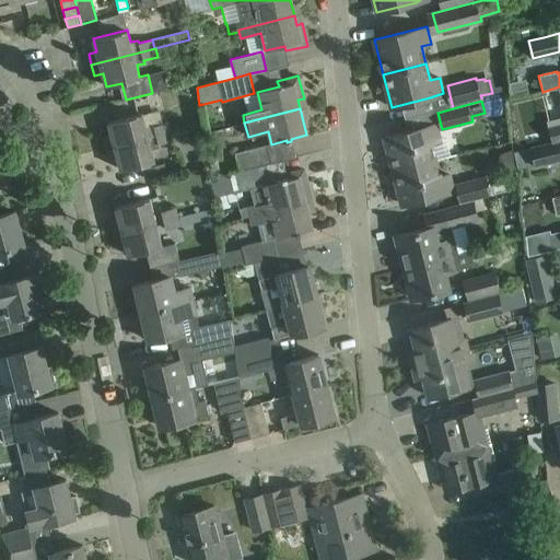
[(112,135),(103,137),(106,149),(149,137),(142,114),(129,117),(108,121),(112,135)]
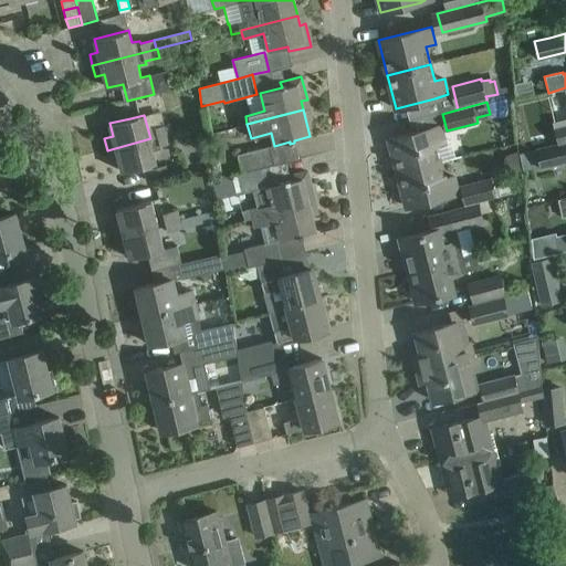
[(169,124),(155,127),(157,137),(173,133),(169,124)]
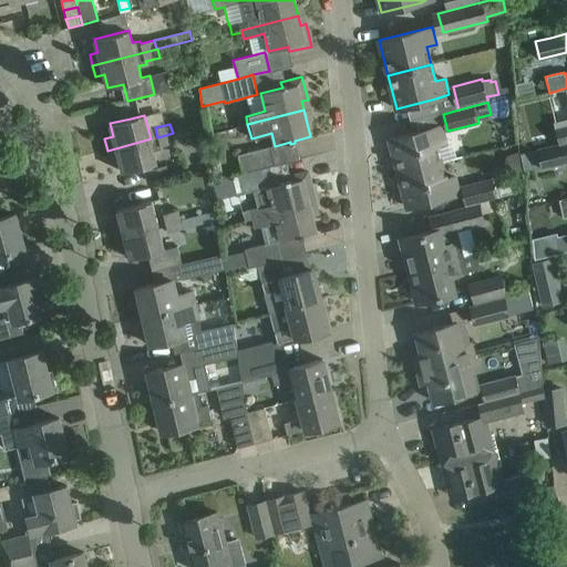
[(566,124),(555,127),(559,145),(566,143),(566,124)]
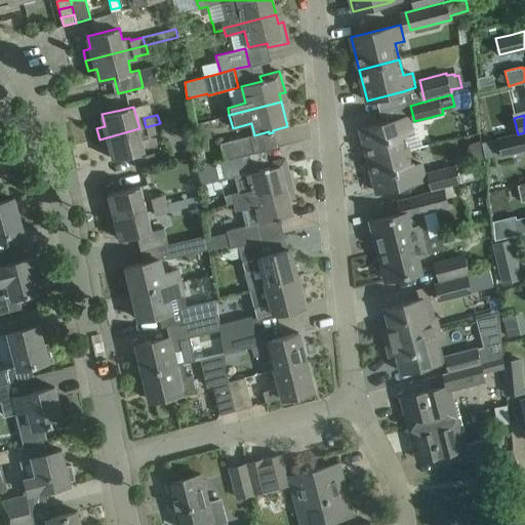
[(360,128),(368,161),(408,151),(404,134),(412,132),(408,117),(399,120),(398,119),(360,128)]
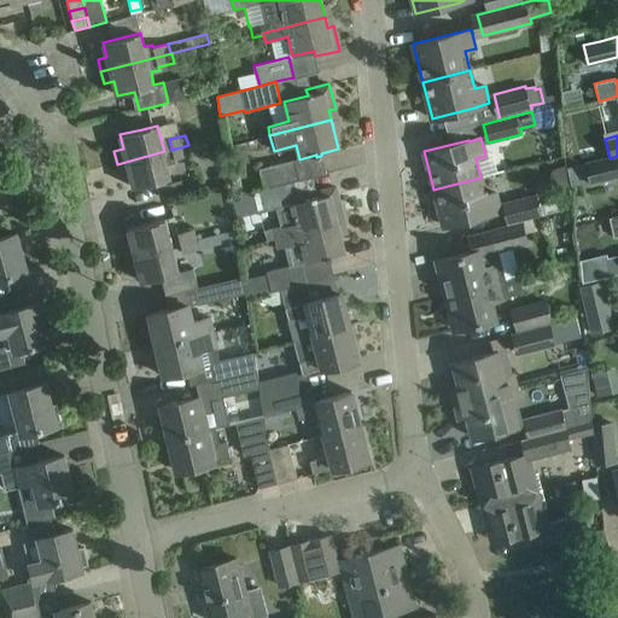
[(164,151),(117,164),(121,176),(129,174),(133,188),(157,182),(170,179),(167,164),(176,162),(175,161),(191,156),(188,145),(172,150),(164,151)]
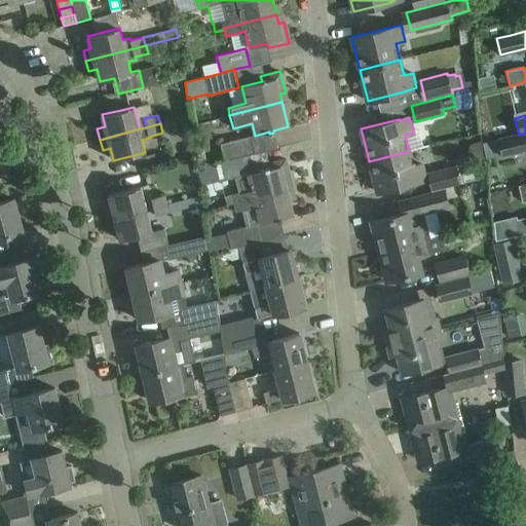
[(525,149),(525,133),(519,135),(499,140),(498,139),(482,142),(486,158),(502,154),(503,156),(525,149)]
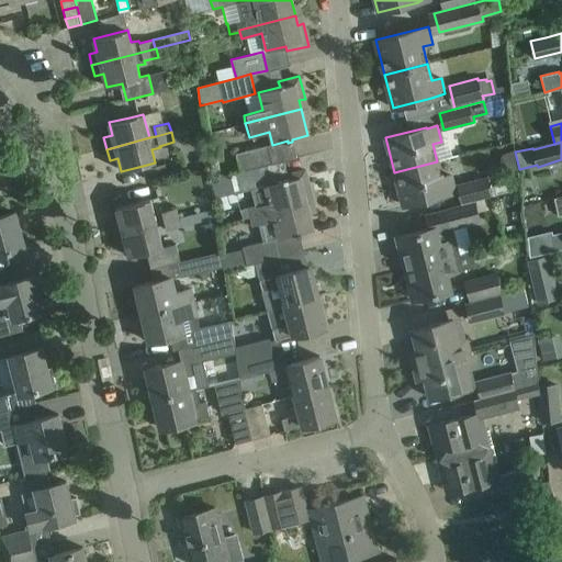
[(272,166),(267,144),(235,153),(239,171),(239,172),(260,167),(261,168),(272,166)]
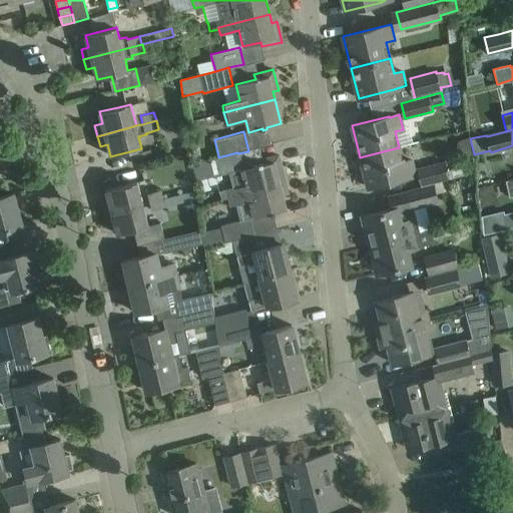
[(469,138),(458,140),(461,157),(471,155),(469,138)]
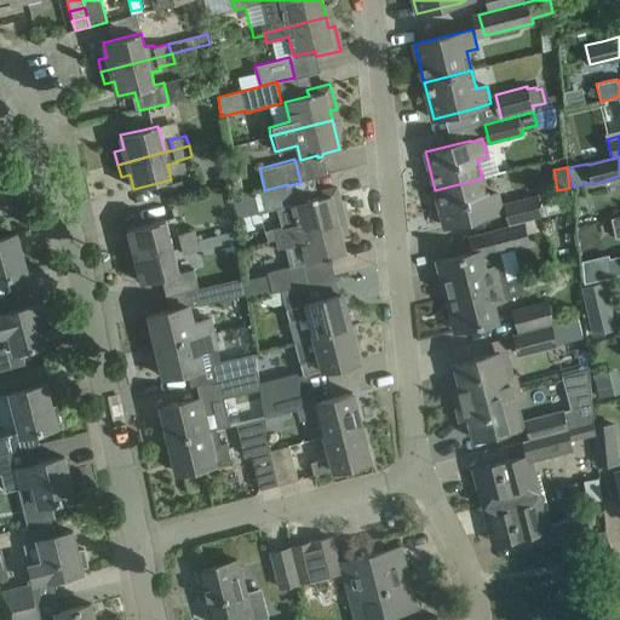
[(482,178),(435,190),(445,227),(501,212),(497,194),(487,196),(482,178)]
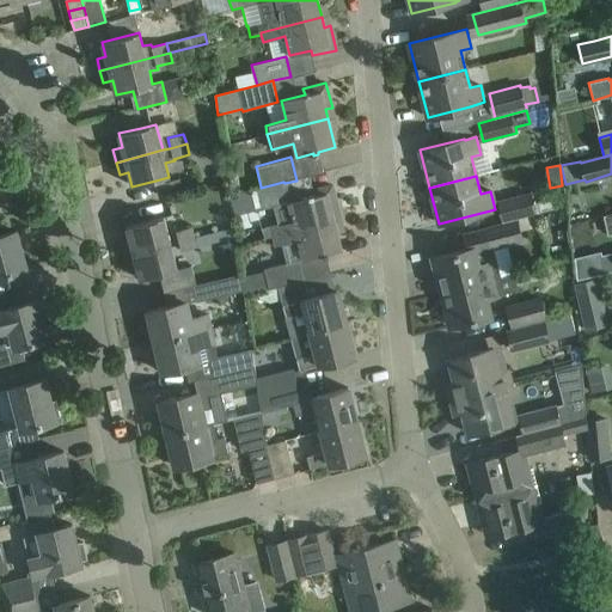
[(177,181),(160,184),(164,196),(181,191),(177,181)]
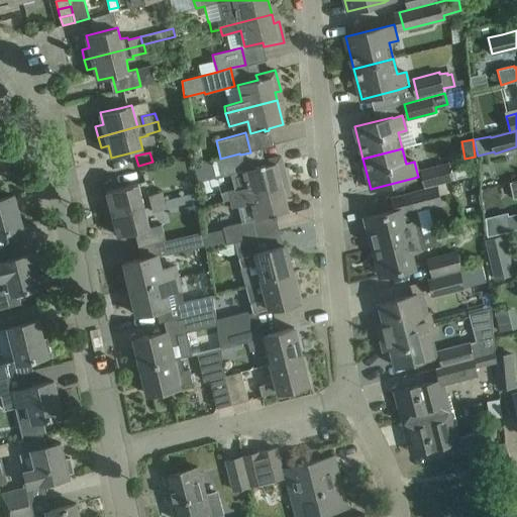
[(286,177),(281,157),(261,162),(261,165),(244,169),(240,154),(239,153),(220,159),(220,158),(211,160),(215,178),(229,174),(234,189),(227,191),(229,200),(283,186),(281,178),(286,177)]
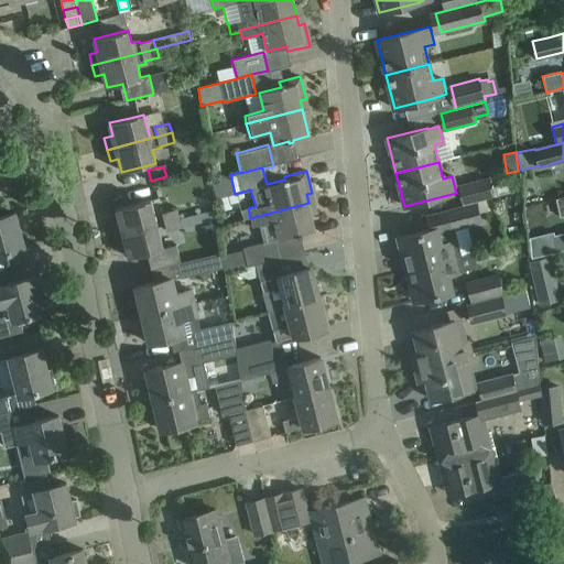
[(464,203),(494,195),(489,179),(459,186),(464,203)]
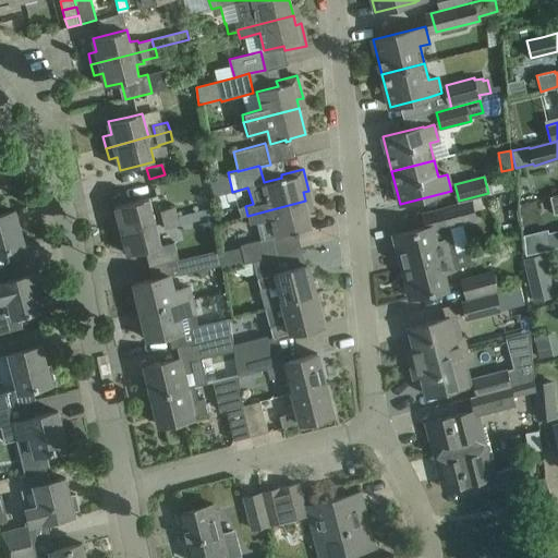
[(113,232),(155,221),(149,197),(116,206),(119,219),(110,221),(113,232)]
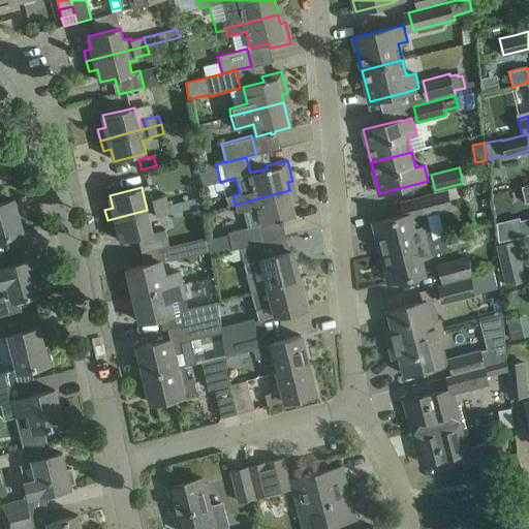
[(231,249),(240,247),(260,241),(256,225),(280,219),(280,221),(284,220),(284,218),(296,215),(289,190),(235,205),(237,213),(243,211),(248,227),(227,232),(231,249)]
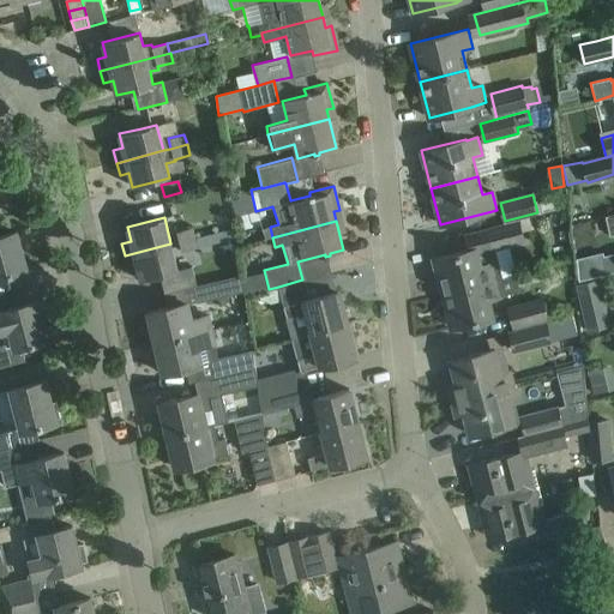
[(433,259),(441,293),(497,278),(493,265),(499,264),(494,248),(524,241),(519,221),(471,233),(475,248),(433,259)]
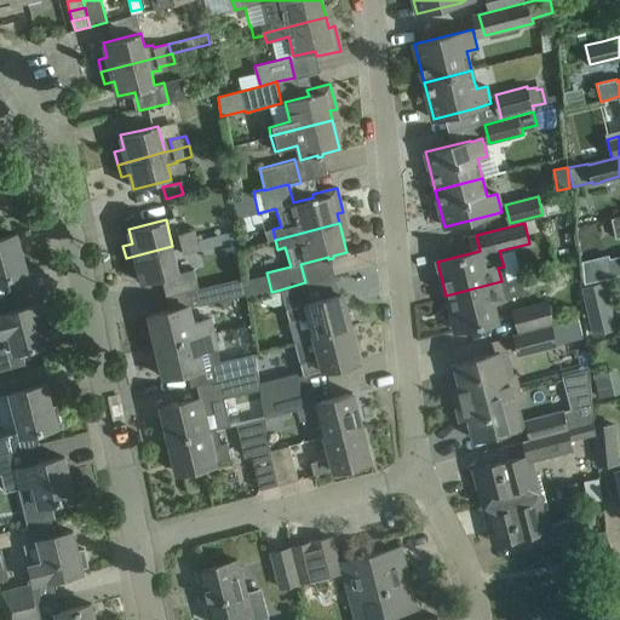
[(200,252),(237,241),(235,230),(196,240),(181,245),(183,254),(199,250),(200,252)]
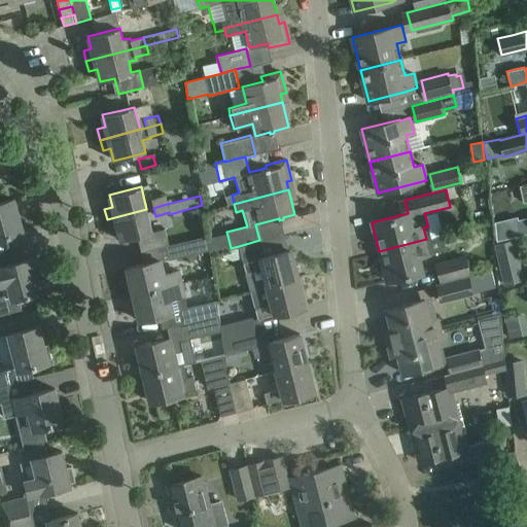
[(14,199),(0,202),(0,237),(23,231),(14,199)]
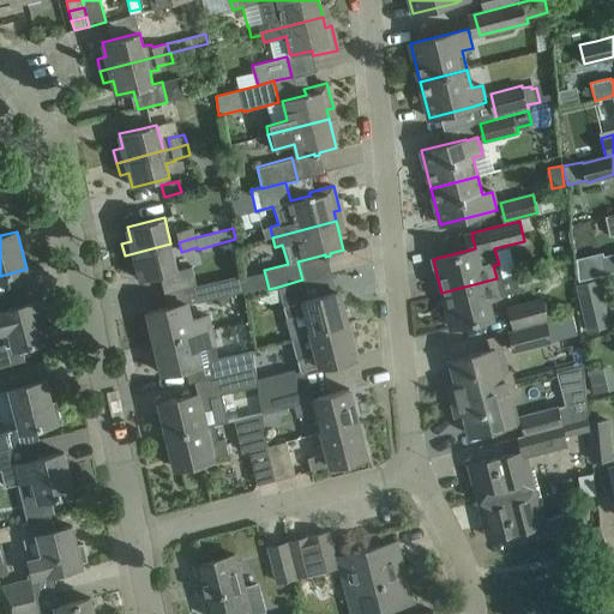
[(192,266),(178,270),(170,244),(125,256),(127,269),(137,265),(140,280),(160,275),(163,292),(193,284),(196,283),(192,266)]
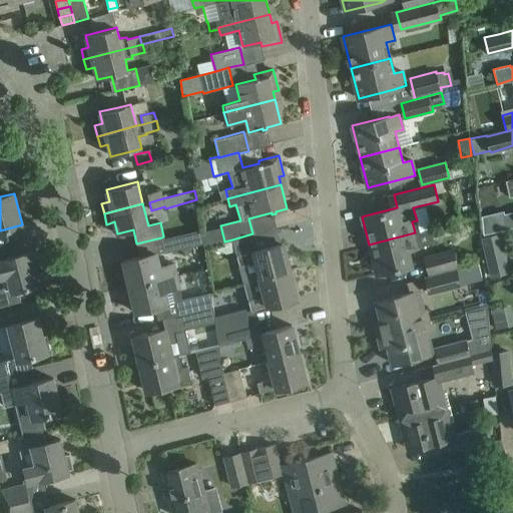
[(512,211),(499,215),(503,229),(512,226),(512,211)]
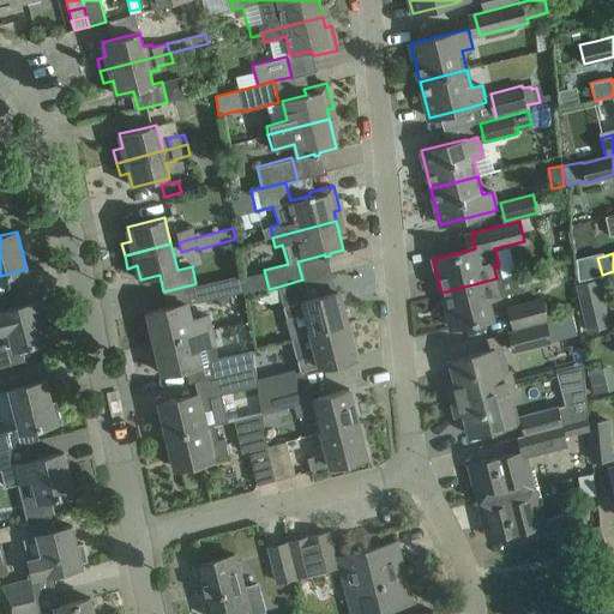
[(193,284),(197,302),(245,292),(240,274),(196,283),(193,284)]
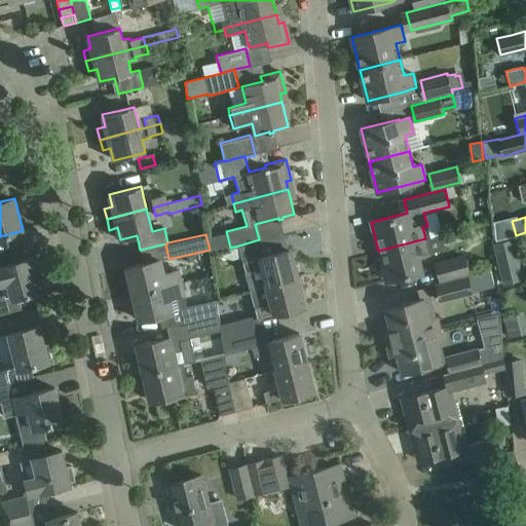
[(425,238),(378,251),(386,280),(423,271),(419,256),(428,253),(444,250),(441,235),(425,238)]
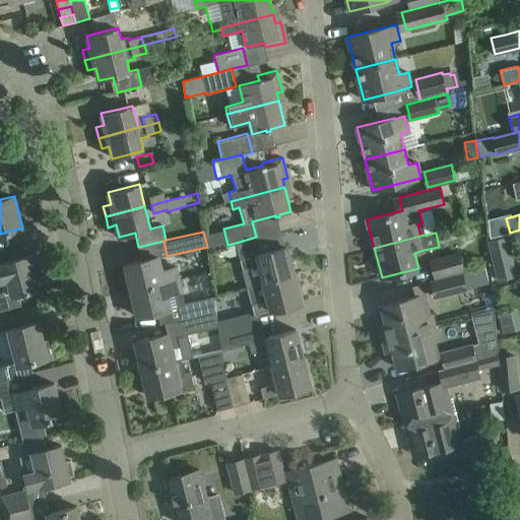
[(508,233),(490,237),(498,277),(516,272),(508,233)]
